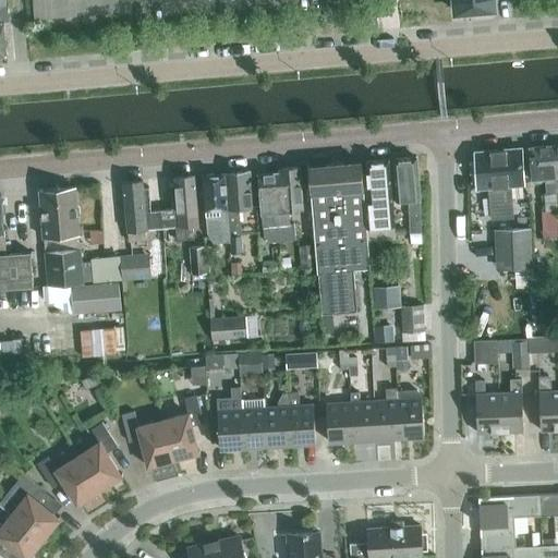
[(3,21),(9,21),(8,4),(5,4),(4,0),(0,0),(0,56),(5,56),(3,21)]
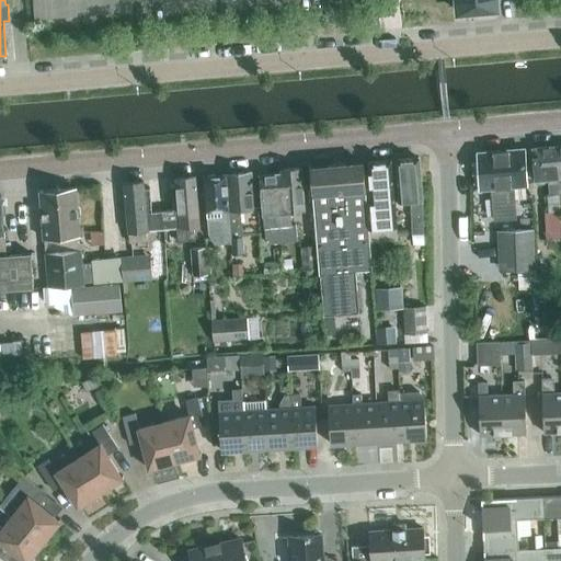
[(457,0),(458,12),(474,10),(474,13),(493,11),(493,9),(496,8),(494,0),(457,0)]
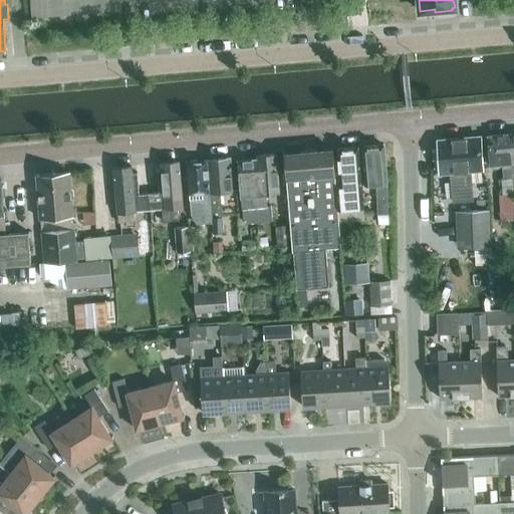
[(513,209),(513,197),(513,195),(509,134),(487,136),(490,167),(502,166),(503,178),(501,178),(503,194),(501,194),(503,224),(513,222),(513,209)]
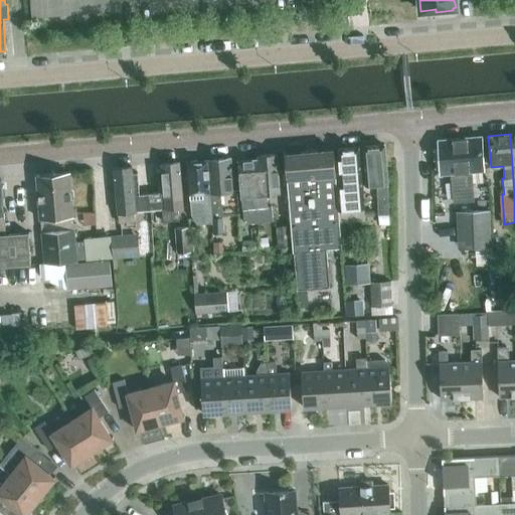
[(484,170),(481,136),(439,140),(442,173),(454,172),(457,201),(475,200),(472,171),(484,170)]
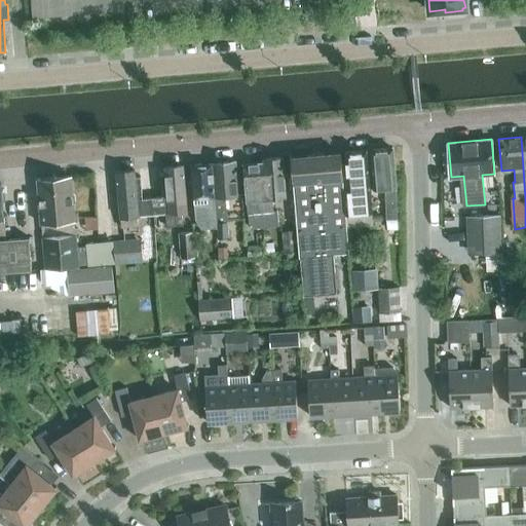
[(385,188),(388,219),(399,219),(392,148),(371,149),(374,189),(385,188)]
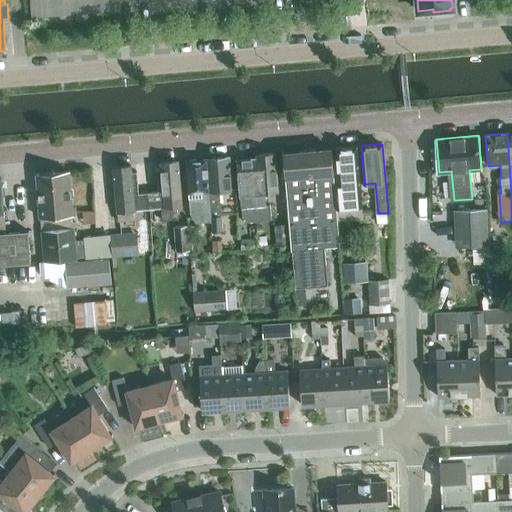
[(362,205),(357,146),(336,147),(339,186),(334,186),(336,207),(362,205)]
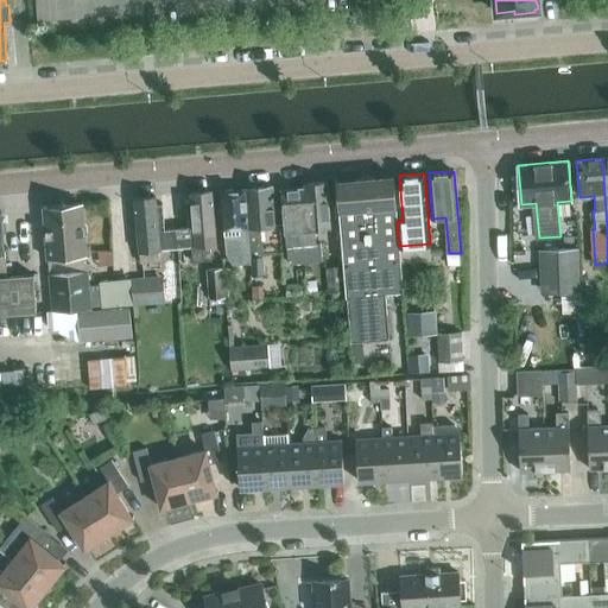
[(404,292),(399,246),(397,221),(393,176),(336,181),(349,341),(388,339),(385,293),(404,292)]
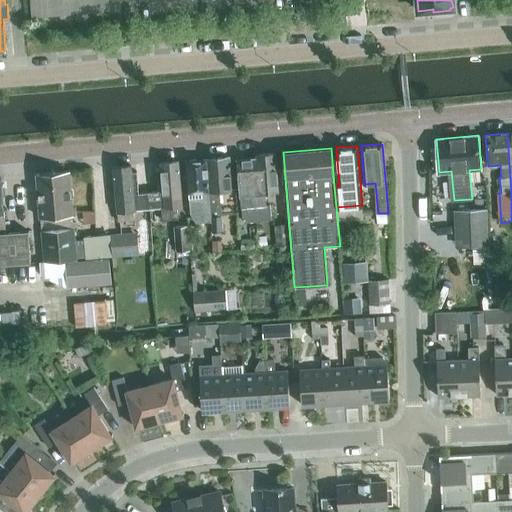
[(257,154),(257,158),(259,179),(254,179),(255,193),(252,193),(253,206),(254,206),(255,219),(267,218),(265,192),(277,191),(274,153),(257,154)]
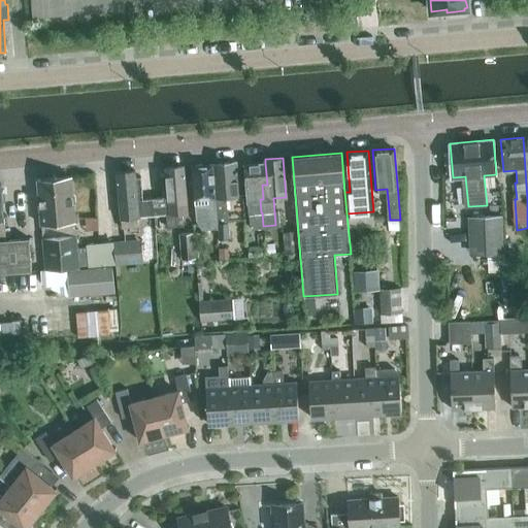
[(222,197),(239,195),(236,161),(212,163),(213,165),(215,180),(218,228),(219,238),(230,237),(229,222),(228,222),(228,219),(227,219),(227,208),(222,208),(222,197)]
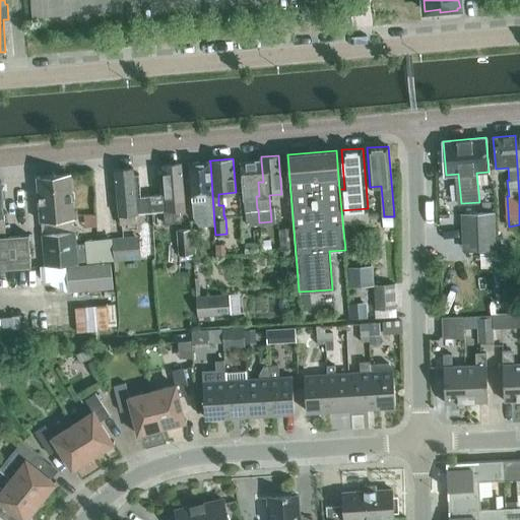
[(261,160),(241,163),(246,223),(259,222),(258,209),(257,209),(256,196),(259,196),(258,182),(263,182),(261,160)]
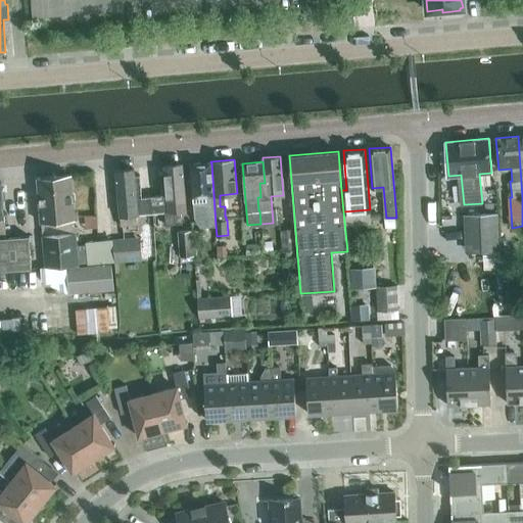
[(212,179),(211,163),(200,164),(200,162),(193,163),(193,165),(190,165),(194,218),(200,227),(216,226),(212,179)]
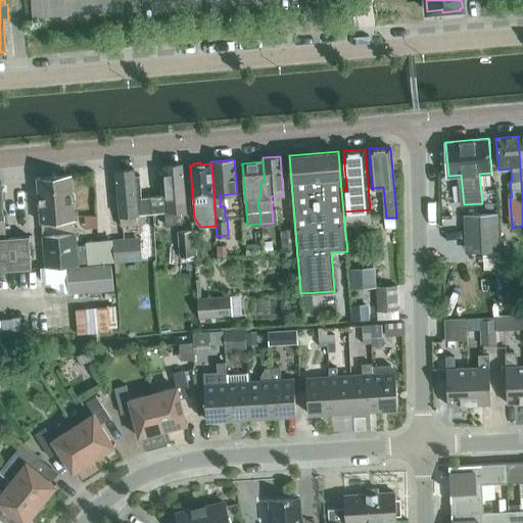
[(160,195),(151,195),(152,212),(164,211),(165,225),(182,223),(181,209),(186,209),(182,164),(163,167),(164,173),(158,173),(160,195)]
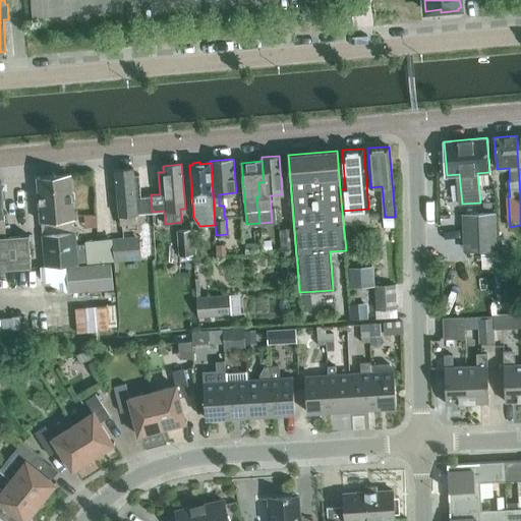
[(152,212),(151,194),(141,195),(139,174),(134,174),(133,168),(115,170),(119,215),(120,225),(136,224),(135,213),(152,212)]
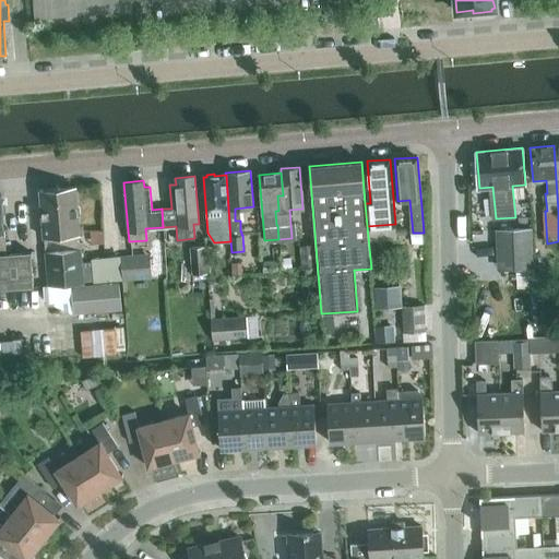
[(80,249),(79,235),(80,234),(78,216),(80,214),(79,207),(78,205),(75,187),(39,190),(44,237),(57,236),(58,251),(45,252),(48,285),(83,282),(81,249),(80,249)]
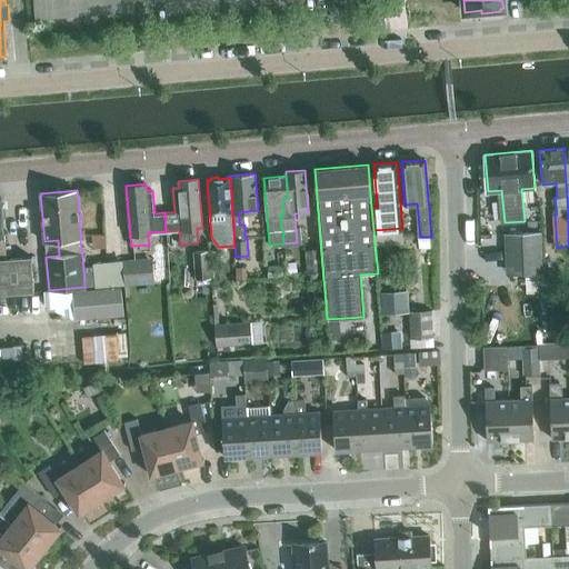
[(31,257),(7,258),(5,236),(1,197),(0,196),(0,293),(33,292),(31,257)]
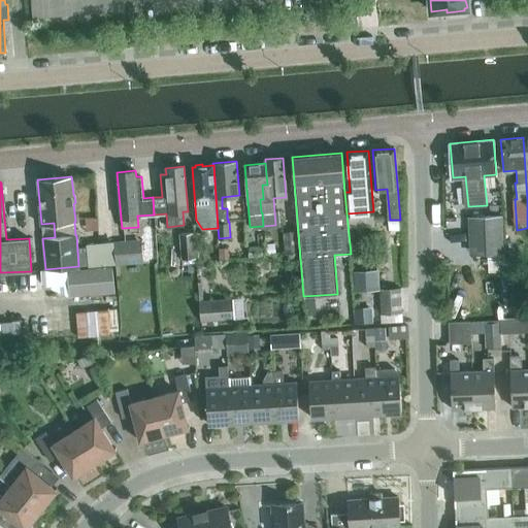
[(503,253),(502,216),(473,217),(474,254),(503,253)]
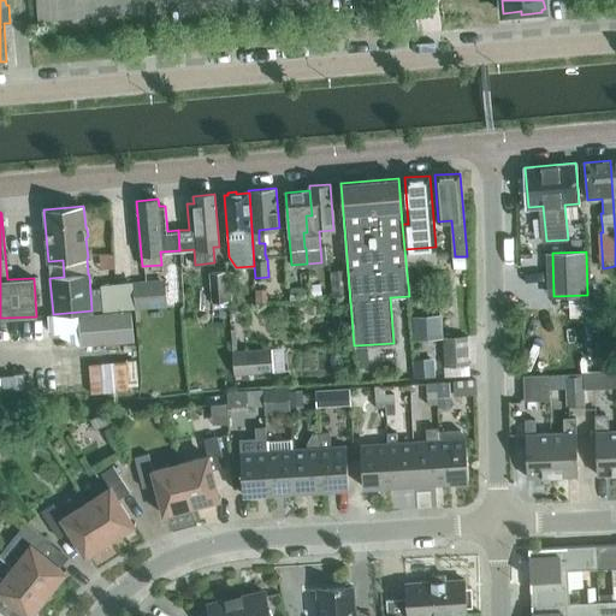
[(333,271),(335,295),(345,294),(343,270),(333,271)]
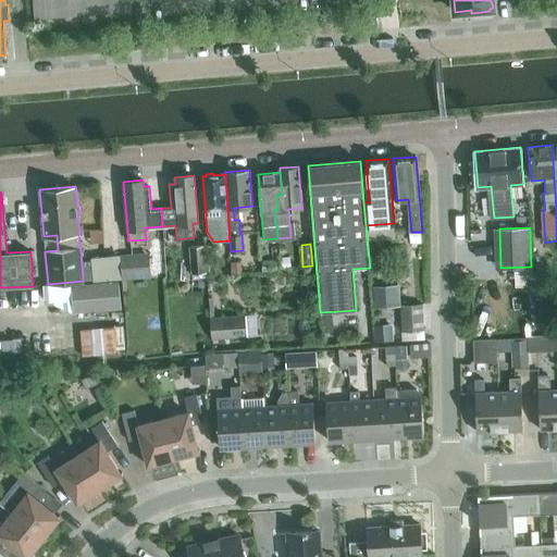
[(205,261),(203,245),(189,246),(189,262),(205,261)]
